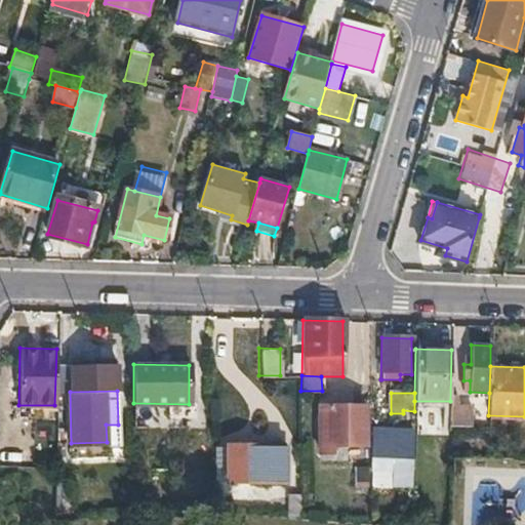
[(363,447),(363,406),(326,405),(326,422),(318,422),(318,450),(333,450),(333,446),(363,447)]
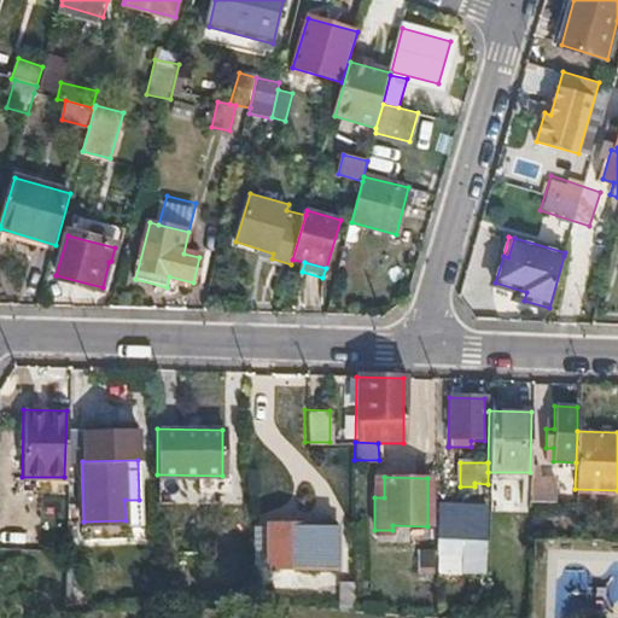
[(543,477),(530,477),(529,502),(553,502),(553,487),(543,487),(543,477)]
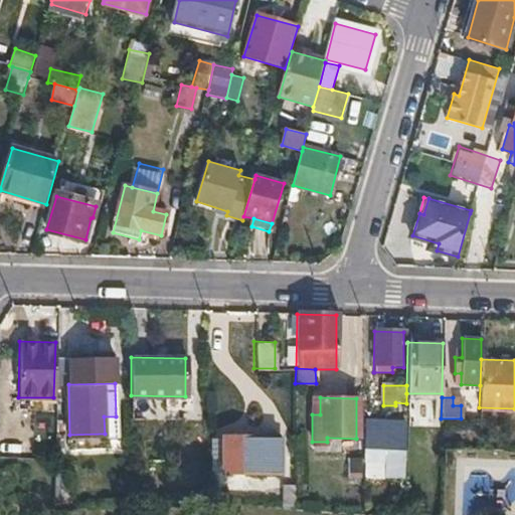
[(402,422),(365,421),(365,465),(384,465),(384,478),(402,479),(402,422)]
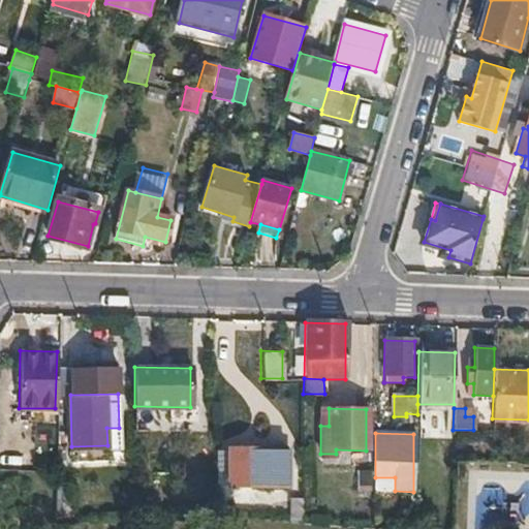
[(217,483),(230,483),(230,447),(216,447),(217,483)]
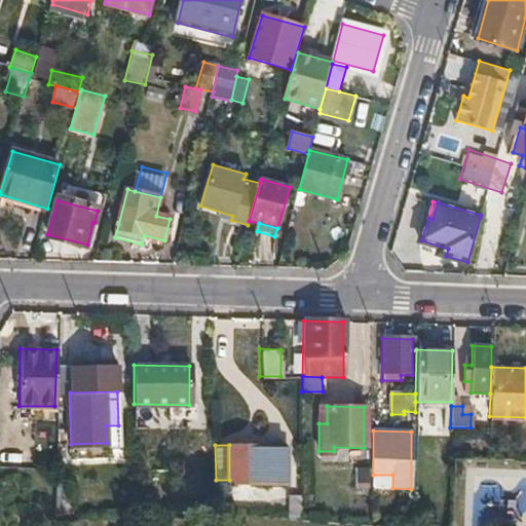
[(229,445),(229,480),(285,480),(284,445),(229,445)]
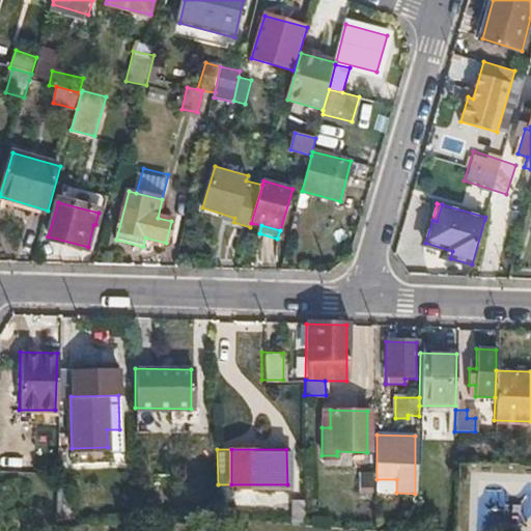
[(373,491),(373,471),(361,471),(361,492),(373,491)]
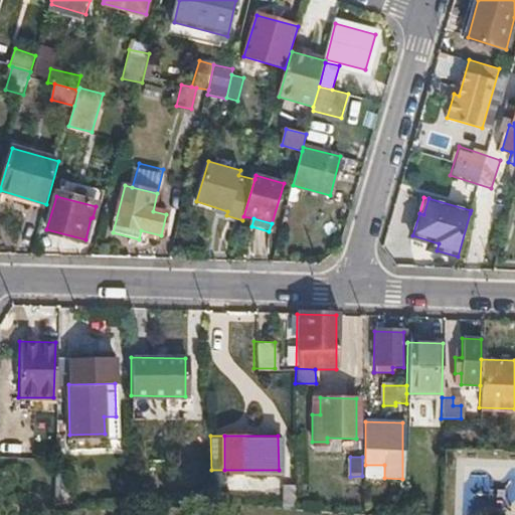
[(66,463),(52,463),(51,490),(66,490),(66,463)]
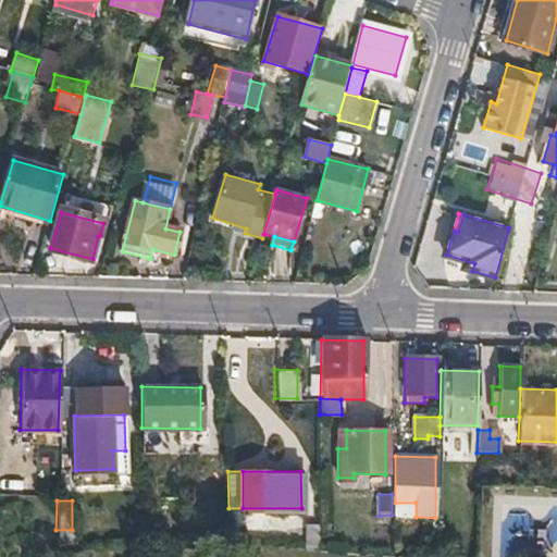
[(306,528),(305,549),(317,551),(317,528),(306,528)]
